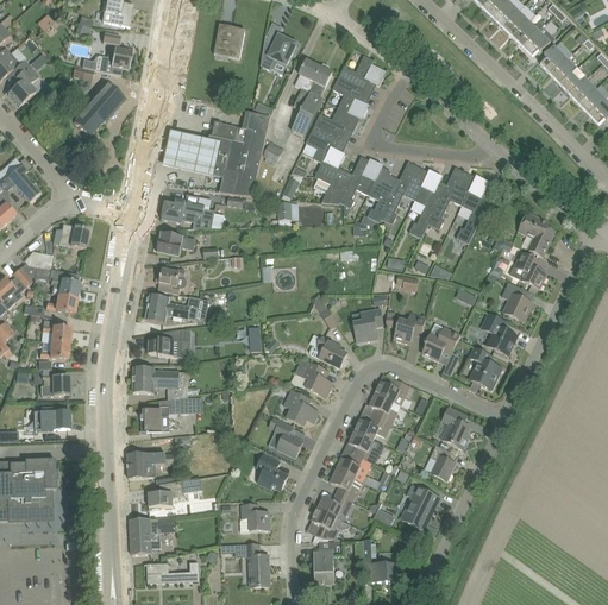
[(102,12),(101,21),(107,23),(117,24),(129,26),(132,5),(132,4),(121,1),(121,0),(105,0),(105,1),(104,10),(102,12)]
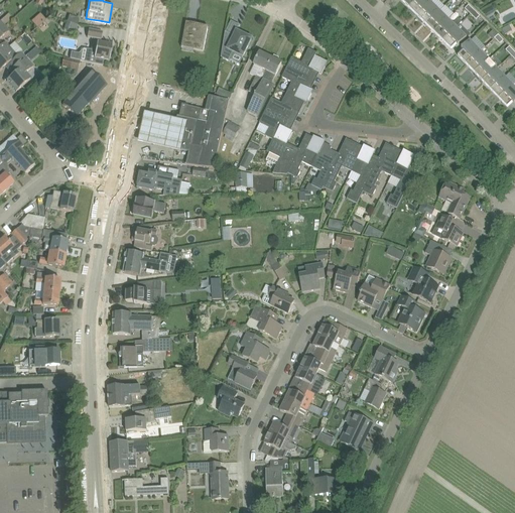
[(413,0),(408,6),(417,14),(430,0),(413,0)]
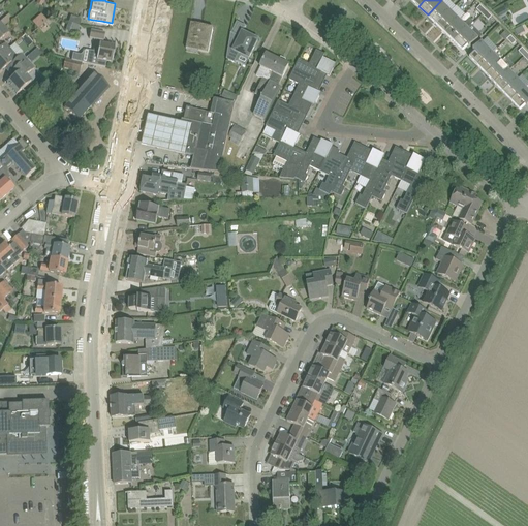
[(428,14),(436,23),(449,9),(441,0),(428,14)]
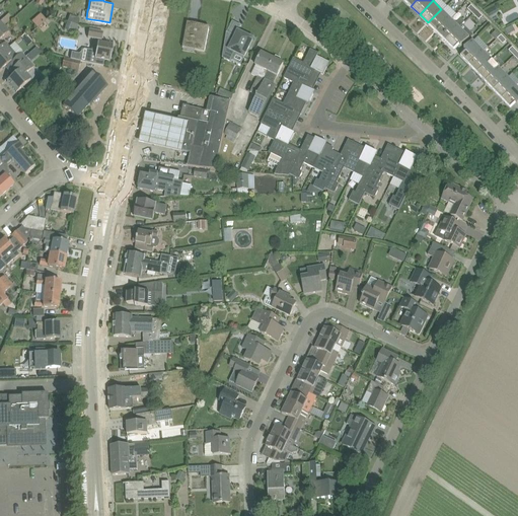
[(447,2),(441,8),(448,15),(454,10),(447,2)]
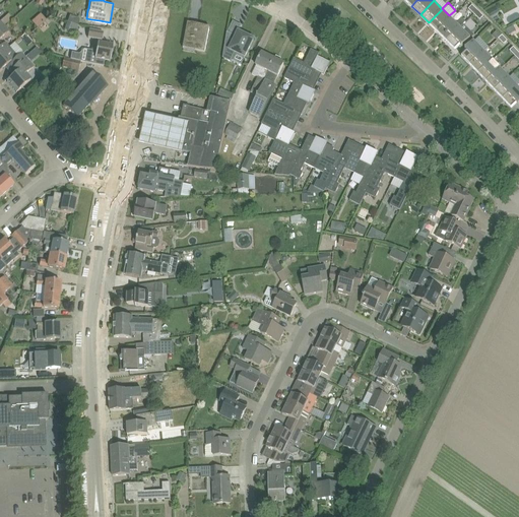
[(467,6),(473,12),(477,8),(471,2),(467,6)]
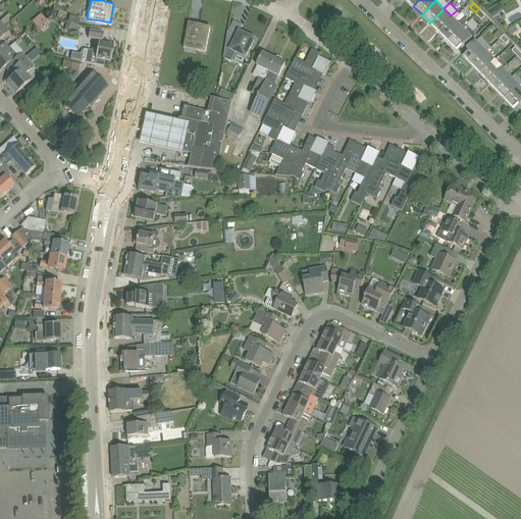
[(499,10),(496,5),(488,9),(491,14),(499,10)]
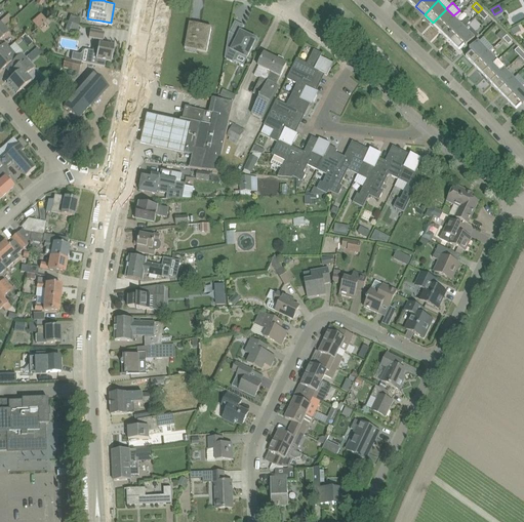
[(482,8),(478,12),(484,17),(487,13),(482,8)]
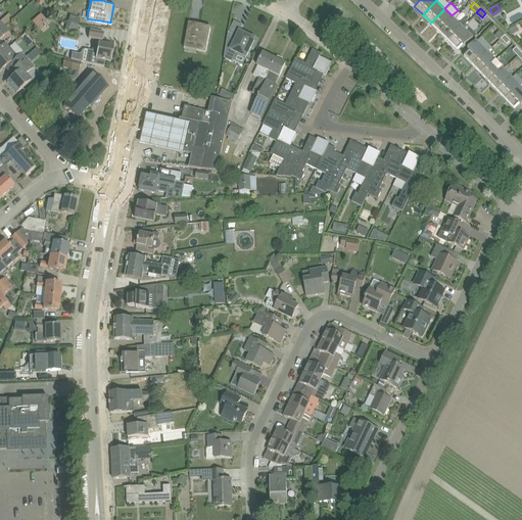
[(454,17),(444,9),(431,22),(439,31),(454,17)]
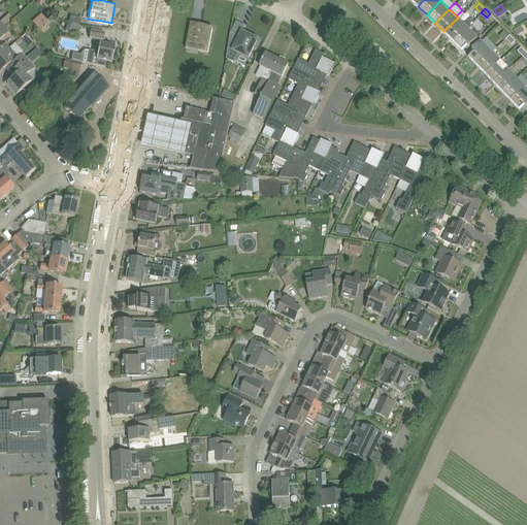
[(36,24),(45,18),(40,11),(31,19),(36,24)]
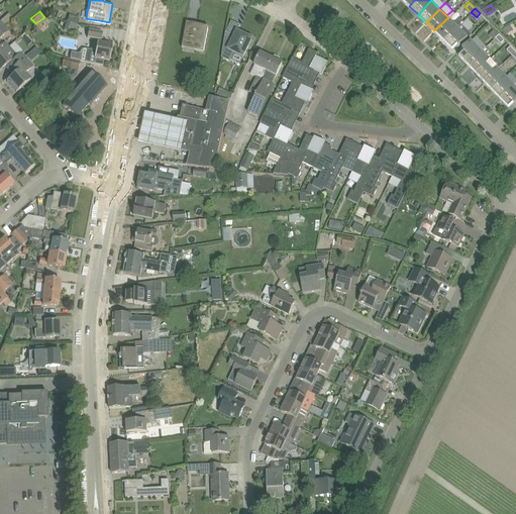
[(458,16),(452,21),(448,17),(434,30),(443,39),(456,25),(462,19),(458,16)]
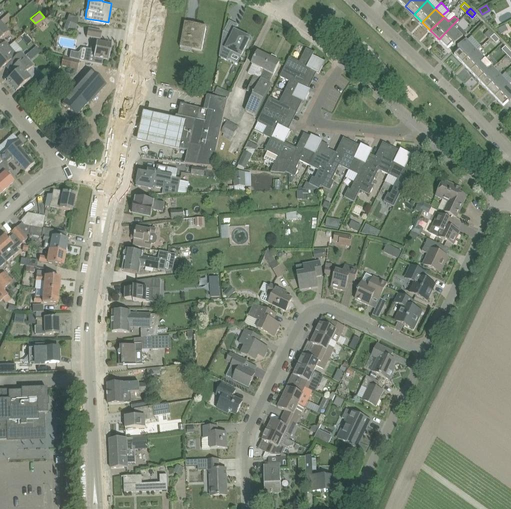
[(184,20),(179,45),(201,49),(206,24),(184,20)]
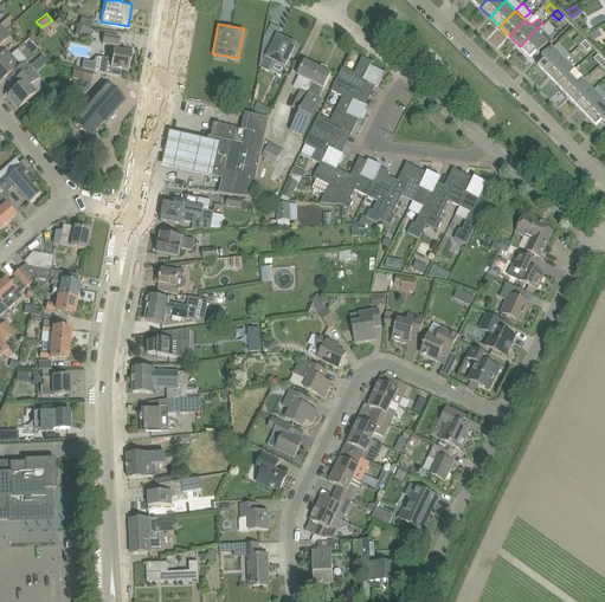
[(5,27),(0,31),(0,40),(10,33),(5,27)]
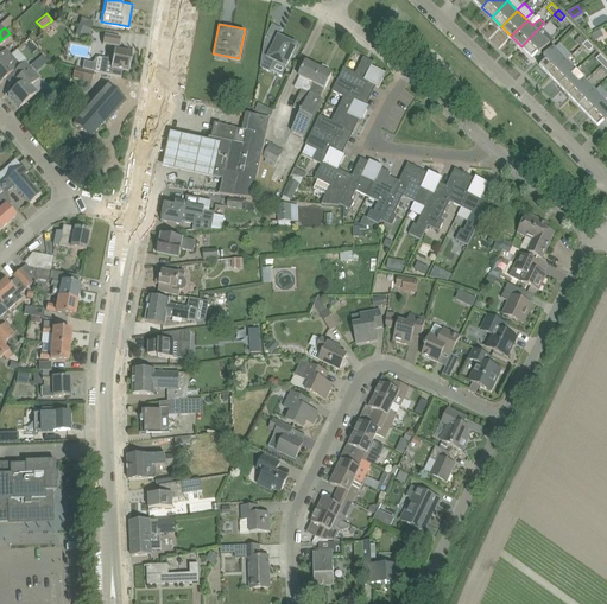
[(549,42),(537,30),(522,46),(531,56),(537,50),(539,52),(549,42)]
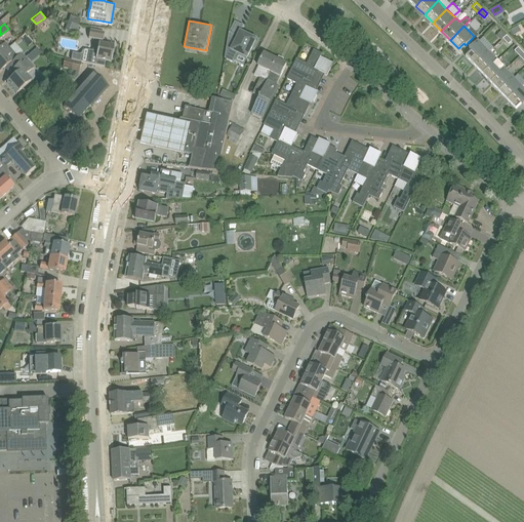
[(102,38),(104,30),(89,27),(87,35),(94,37),(91,48),(87,47),(85,61),(103,64),(104,58),(110,59),(113,43),(99,41),(99,38),(102,38)]
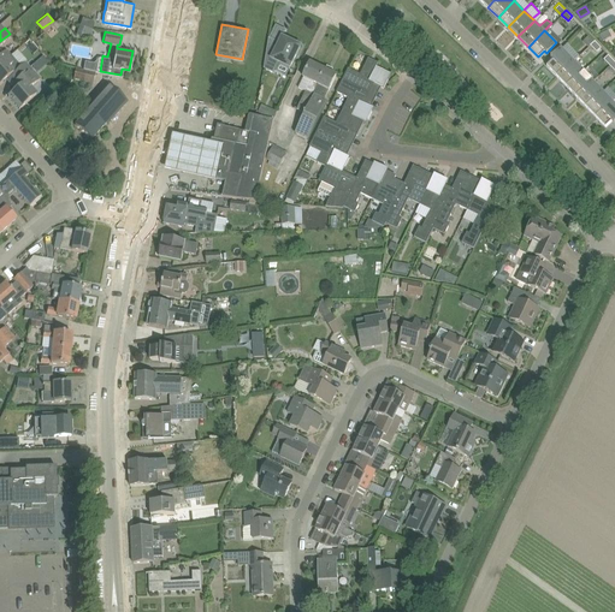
[(587,43),(592,39),(587,34),(583,39),(587,43)]
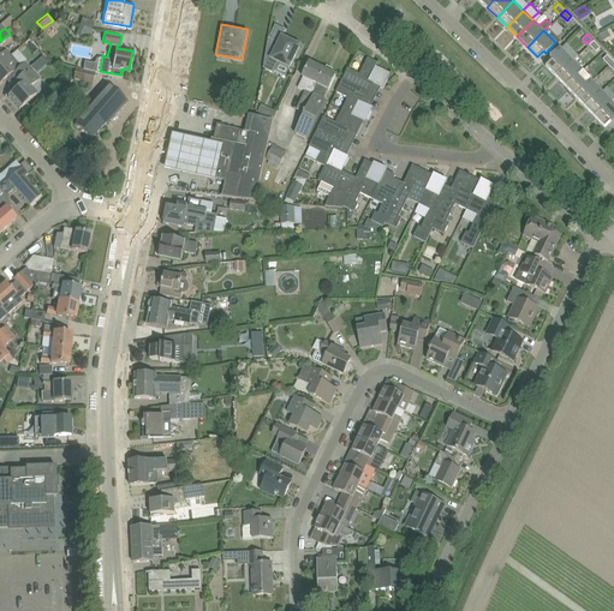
[(279,40),(268,35),(262,66),(273,71),(279,60),(288,65),(299,43),(281,35),(279,40)]
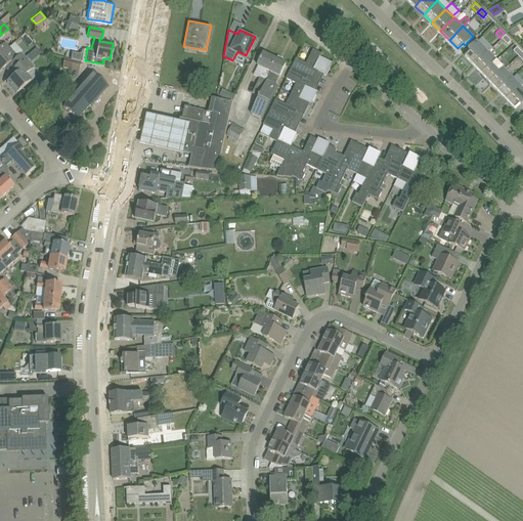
[(505,33),(502,37),(507,42),(511,38),(505,33)]
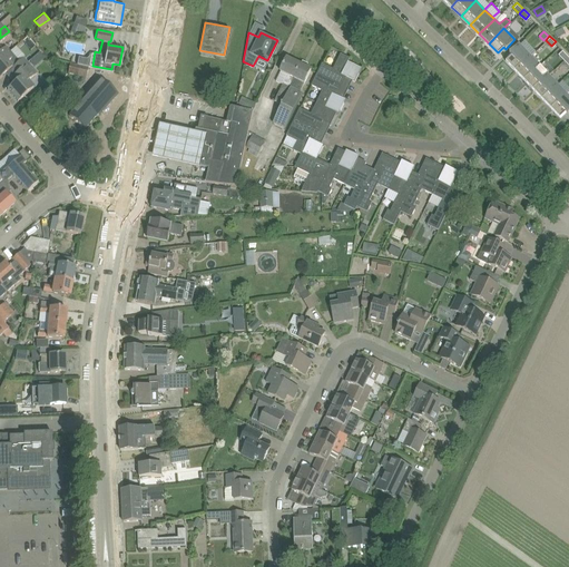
[(514,69),(530,55),(519,42),(509,52),(511,55),(506,59),(514,69)]
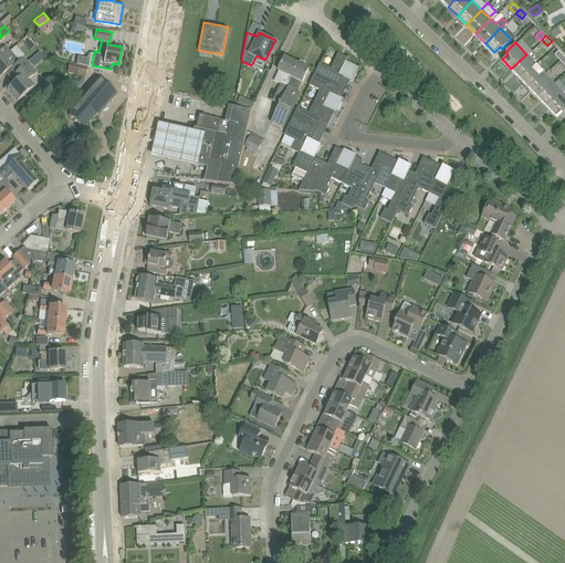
[(0,54),(9,48),(4,43),(0,47),(0,54)]
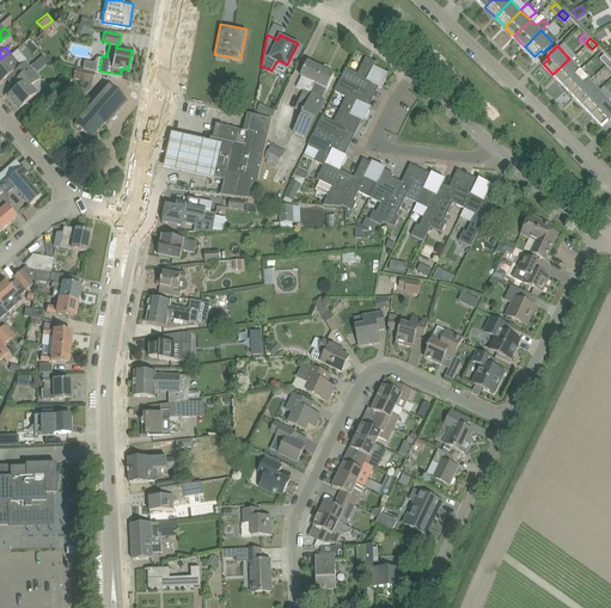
[(10,53),(10,51),(0,59),(0,79),(5,77),(6,74),(12,69),(14,68),(19,63),(14,57),(10,53)]
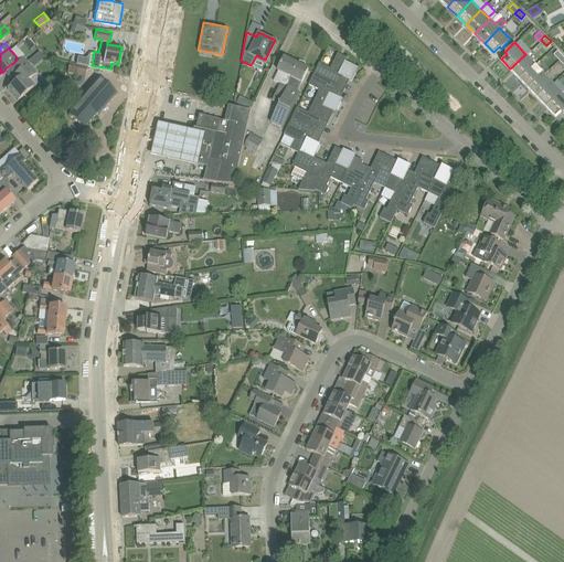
[(553,52),(559,57),(563,54),(557,49),(553,52)]
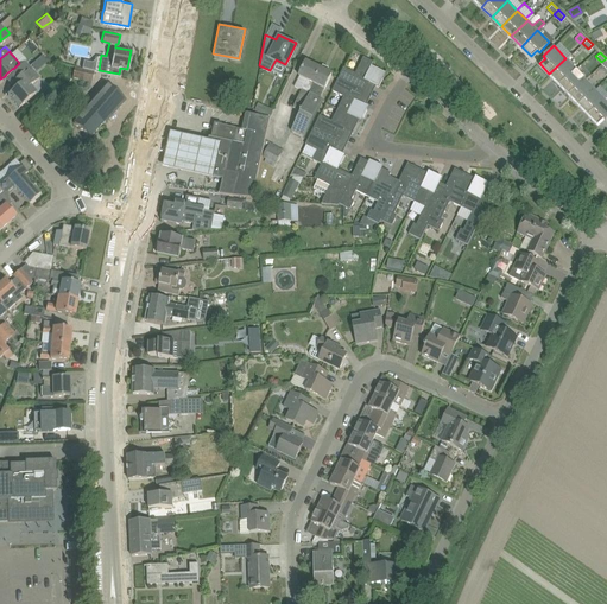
[(368,81),(375,83),(378,84),(385,70),(371,63),(372,59),(362,55),(355,71),(343,65),(337,77),(364,90),(368,81)]
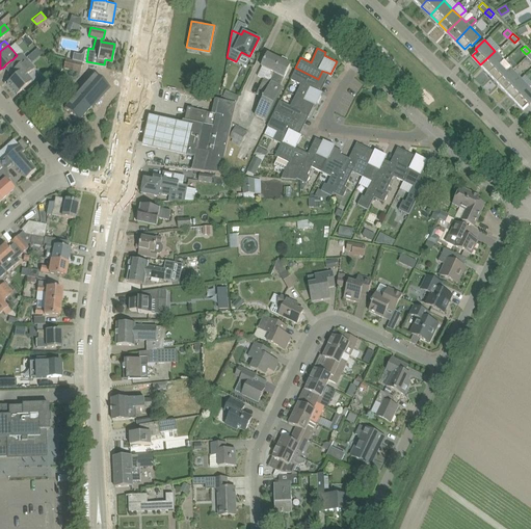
[(17,55),(12,59),(17,63),(25,56),(21,51),(17,55)]
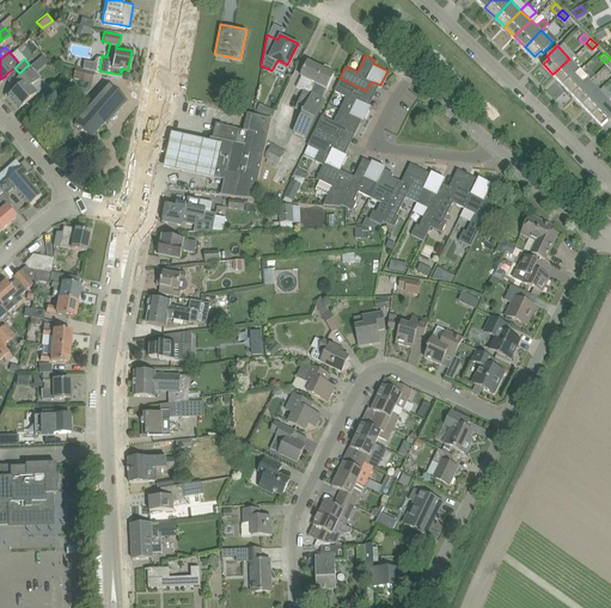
[(579,68),(569,59),(553,74),(562,84),(579,68)]
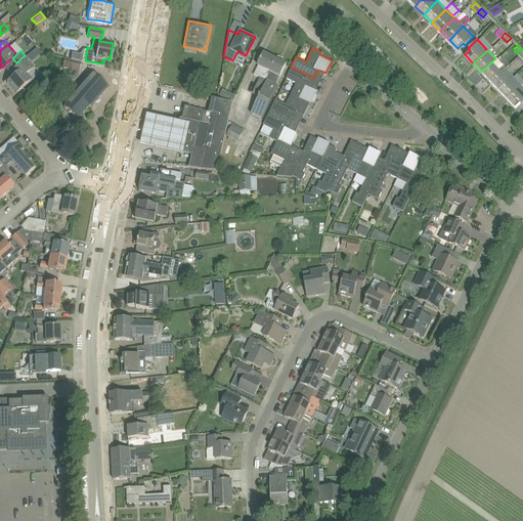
[(250,111),(259,115),(261,117),(277,83),(274,82),(278,74),(279,75),(286,61),(263,51),(257,63),(263,67),(252,90),(259,94),(250,111)]
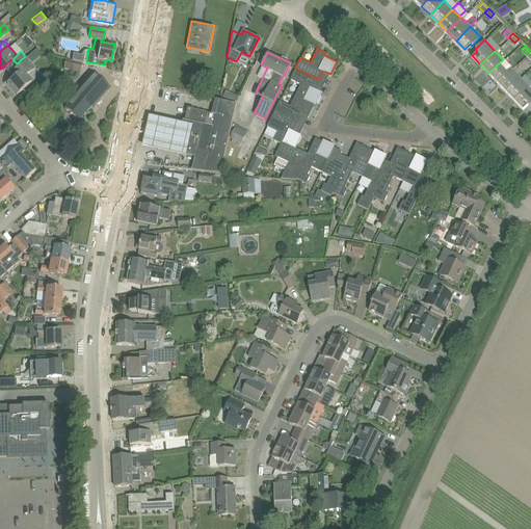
[(25,56),(17,63),(7,71),(11,76),(6,81),(16,91),(30,79),(25,73),(33,65),(25,56)]
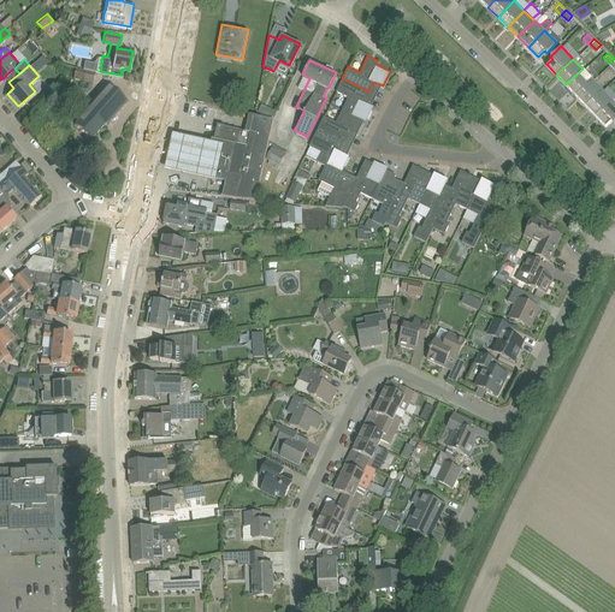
[(93,70),(74,65),(71,76),(90,81),(93,70)]
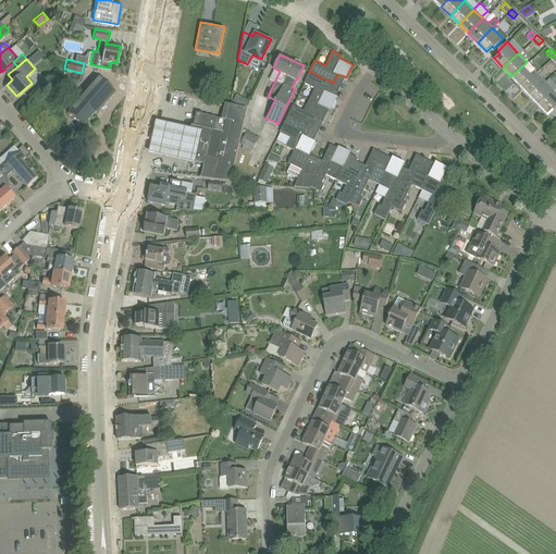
[(535,72),(527,62),(511,76),(520,86),(535,72)]
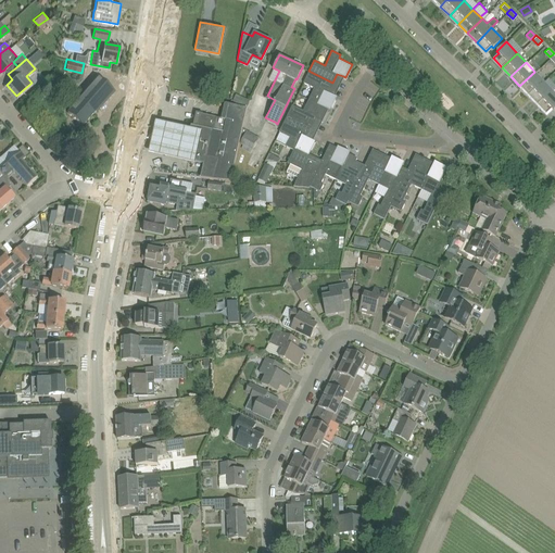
[(308,98),(328,108),(330,109),(337,96),(328,91),(332,83),(308,71),(303,80),(314,86),(308,98)]
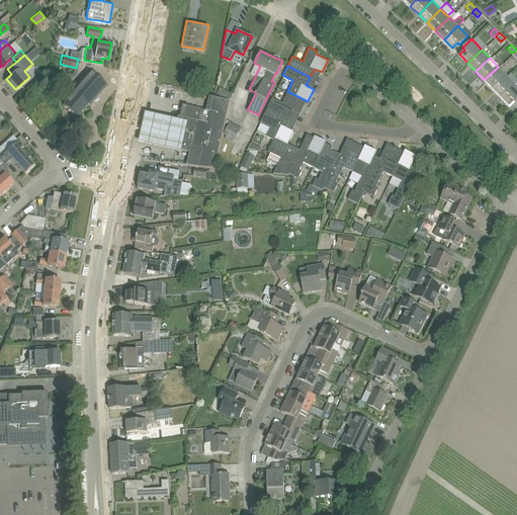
[(106,83),(88,67),(68,89),(71,92),(62,103),(76,115),(88,101),(89,102),(106,83)]
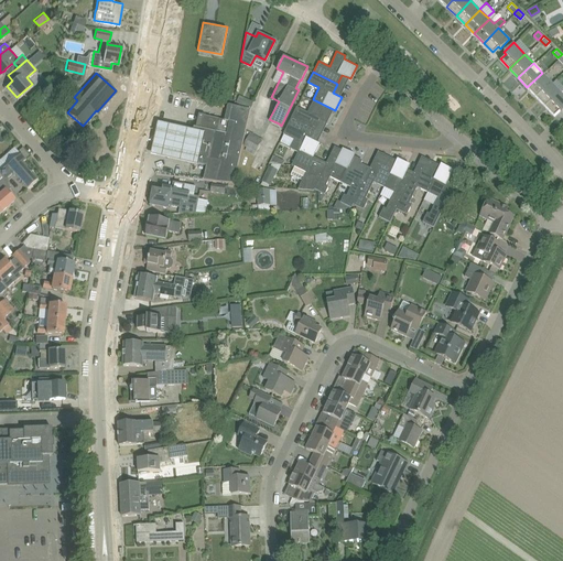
[(551,82),(542,73),(527,87),(537,96),(551,82)]
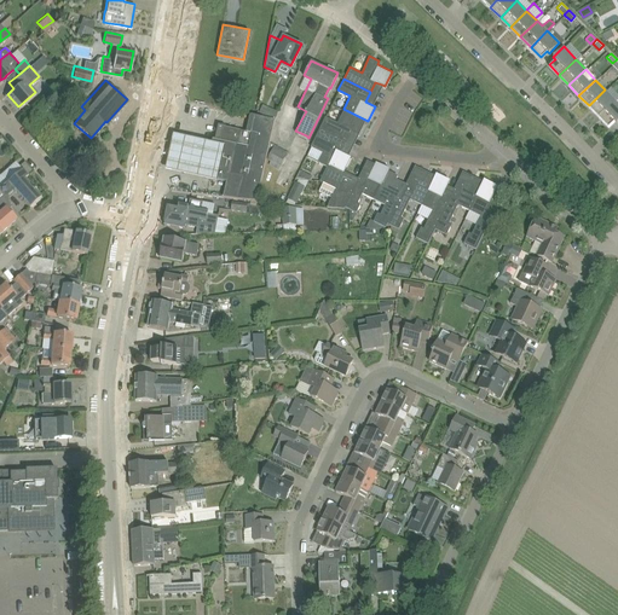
[(614,100),(605,90),(589,105),(599,116),(614,100)]
